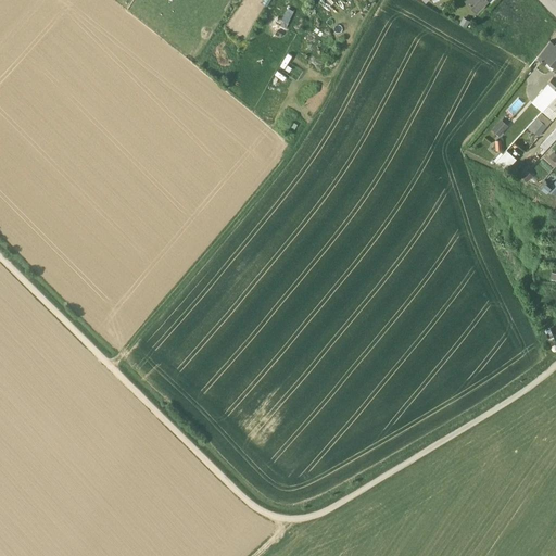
[(467,0),(477,10),(487,0),(467,0)]
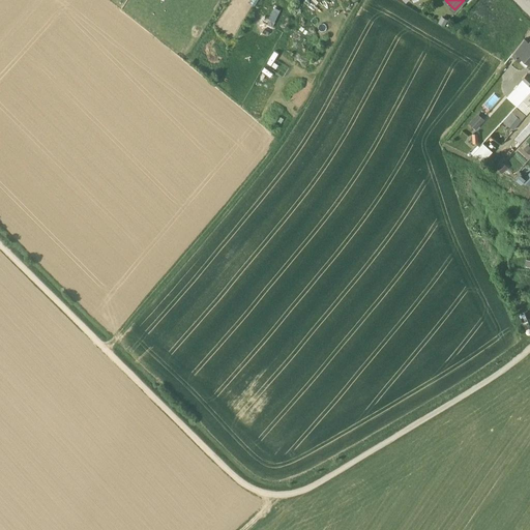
[(272,29),(280,9),(273,7),(266,27),(272,29)]
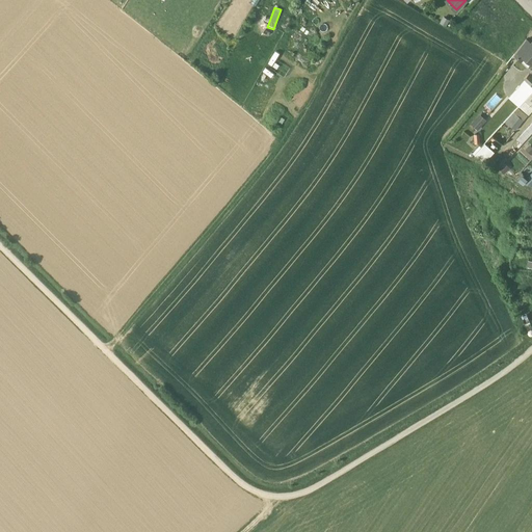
[(526,40),(514,54),(517,56),(522,52),(523,53),(529,47),(529,46),(531,44),(526,40)]
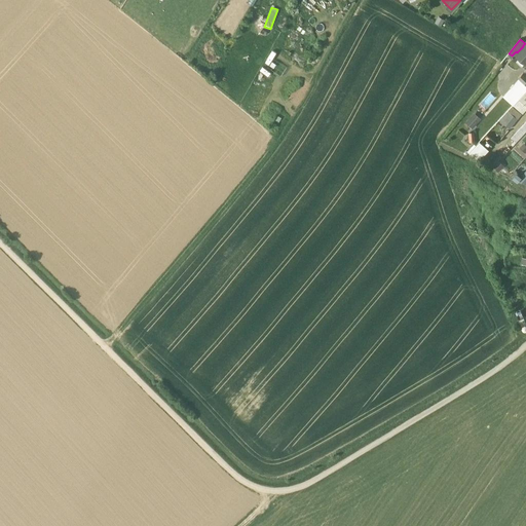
[(525,41),(525,43),(523,45),(523,46),(517,52),(520,57),(525,62),(525,41)]
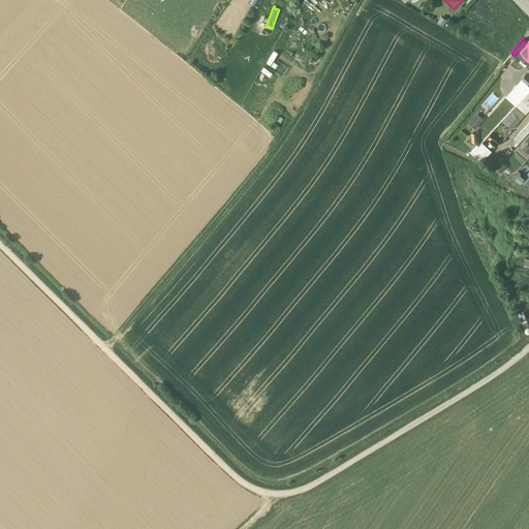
[(520,53),(519,52),(515,56),(519,61),(523,57),(520,53)]
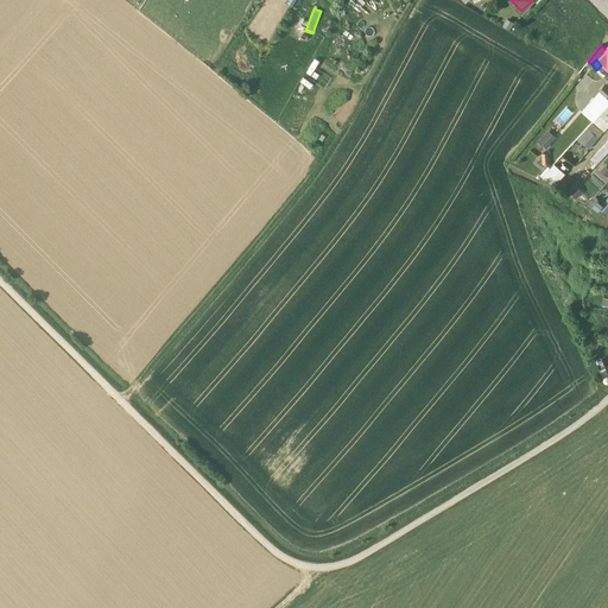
[(580,140),(590,149),(603,132),(595,126),(593,125),(580,140)]
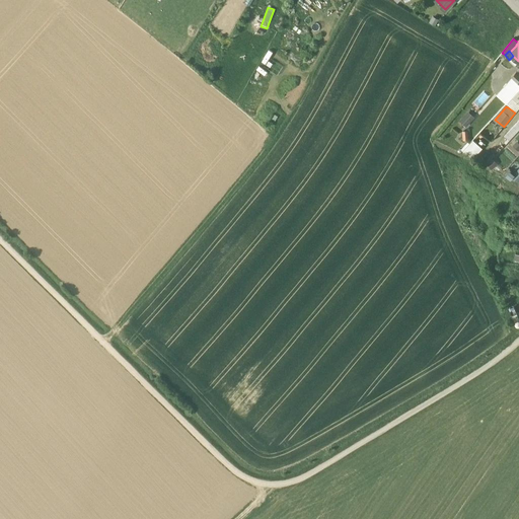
[(468,110),(460,120),(467,127),(475,118),(468,110)]
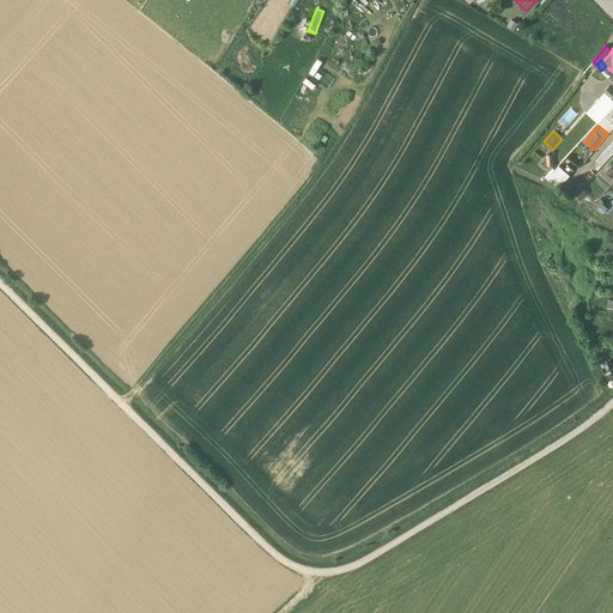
[(602,165),(612,152),(612,139),(595,159),(602,165)]
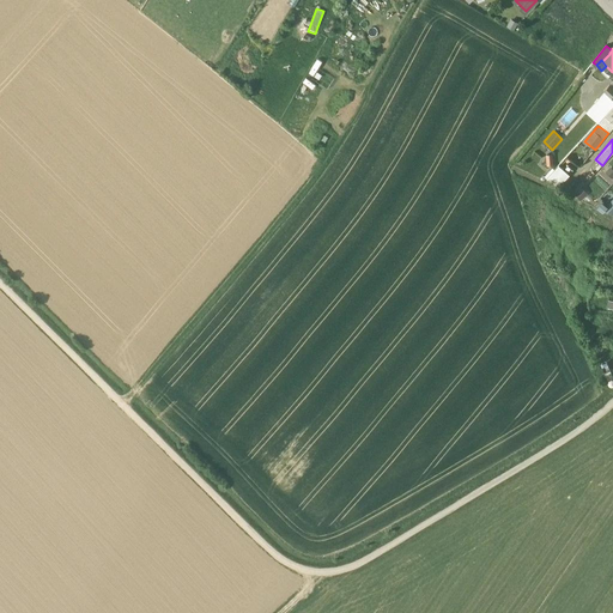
[(569,175),(560,167),(548,180),(557,188),(569,175)]
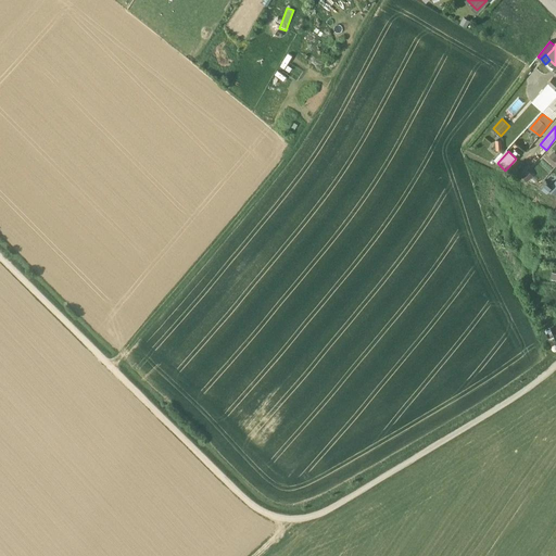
[(544,182),(541,188),(547,192),(551,186),(544,182)]
